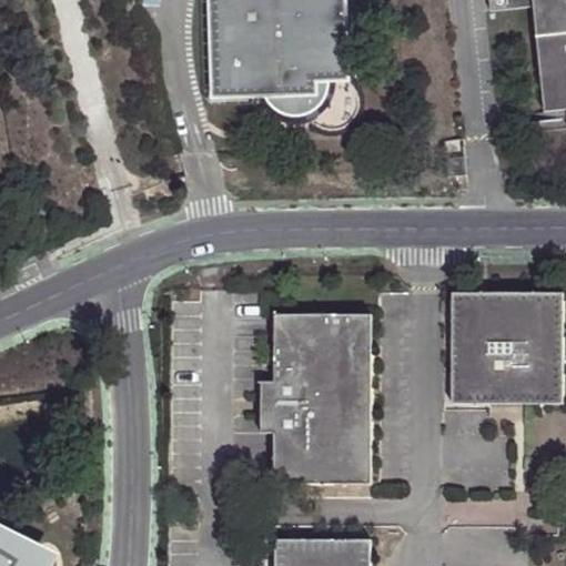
[(206,0),(210,99),(265,98),(272,108),(280,114),(290,117),(301,117),(309,114),(317,124),(330,129),(342,127),(353,119),(360,107),(356,93),(349,82),(345,0),(206,0)]
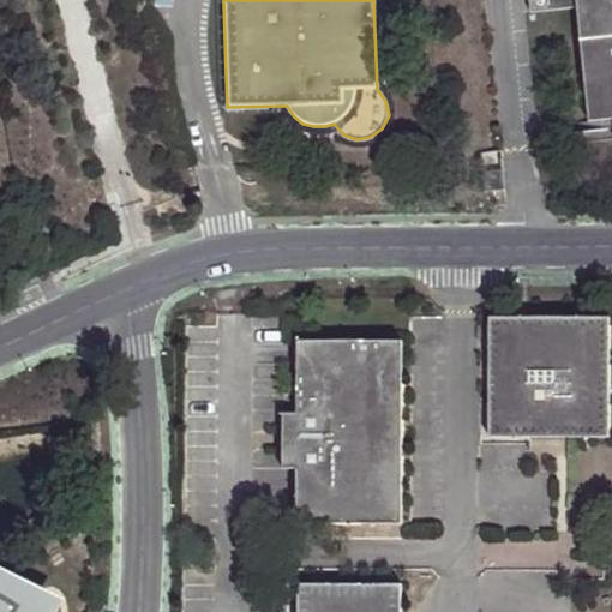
[(531,0),(532,5),(579,0),(589,114),(611,112),(611,0),(531,0)]
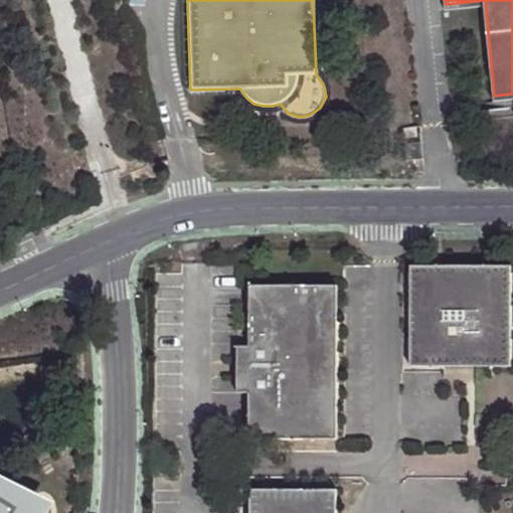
[(509,365),(508,265),(407,267),(408,366),(509,365)]
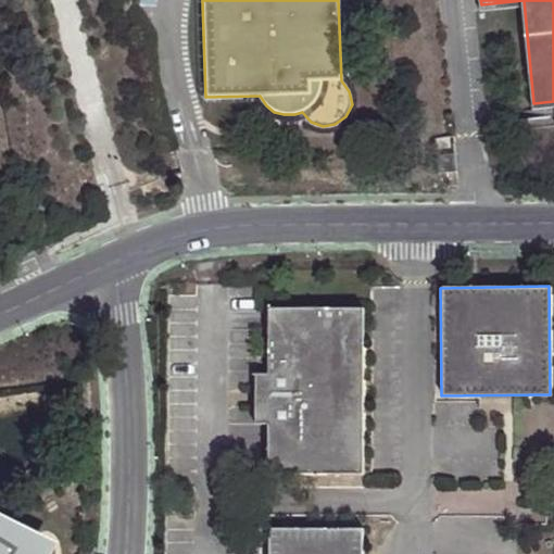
[(363,473),(361,306),(267,307),(267,372),(253,372),(254,422),(268,423),(268,473),(363,473)]
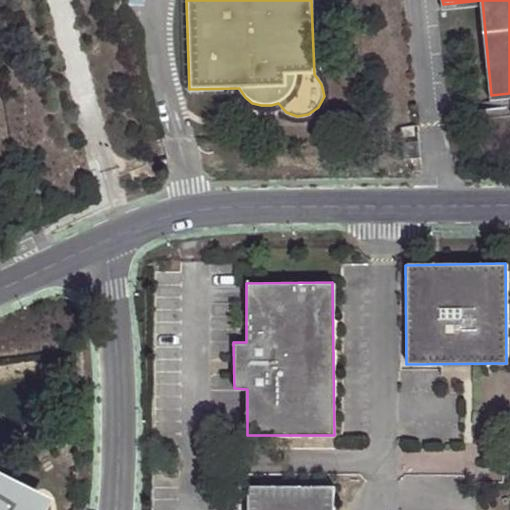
[(0,509),(32,509),(37,501),(21,492),(26,483),(0,471),(0,509)]
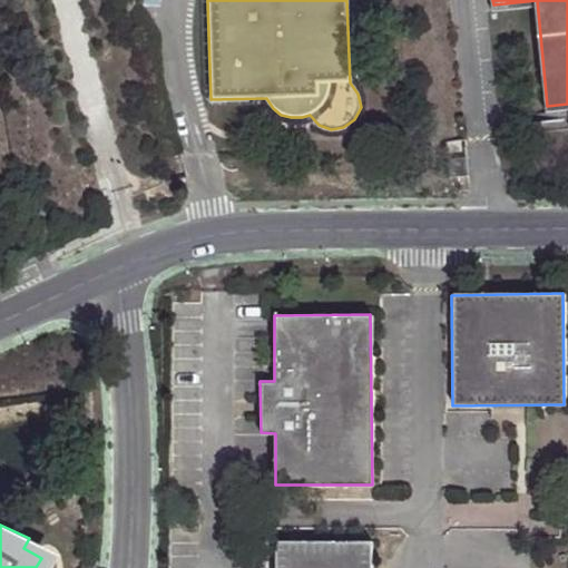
[(370,567),(370,539),(273,540),(273,567),(370,567)]
